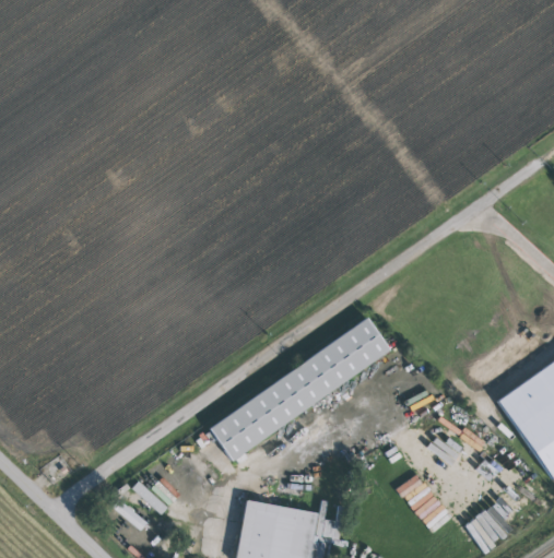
[(368,317),(392,351),(236,462),(211,428),(368,317)]
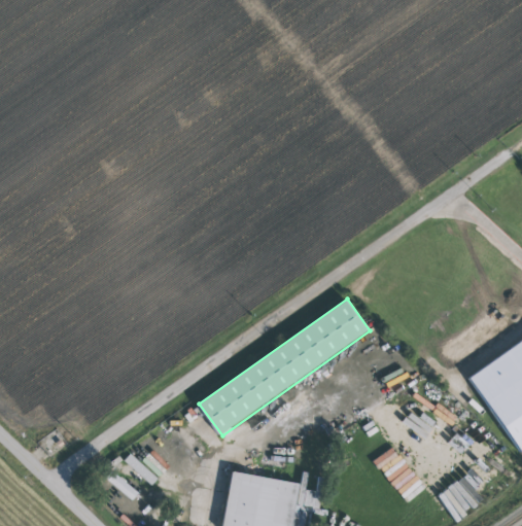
[(521,341),(470,378),(521,451),(521,341)]
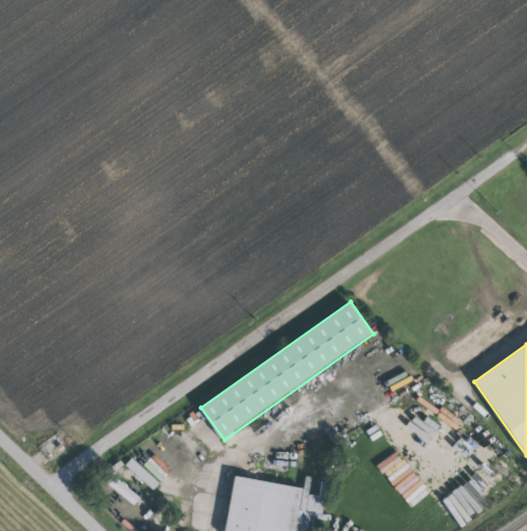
[(157,488),(163,481),(134,457),(128,465),(157,488)]
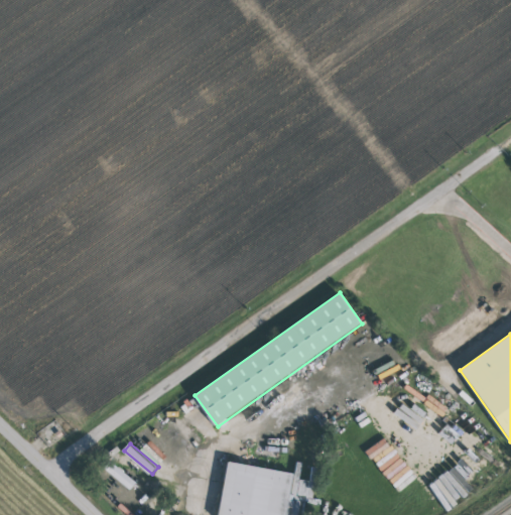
[(107,468),(133,489),(139,482),(113,460),(107,468)]
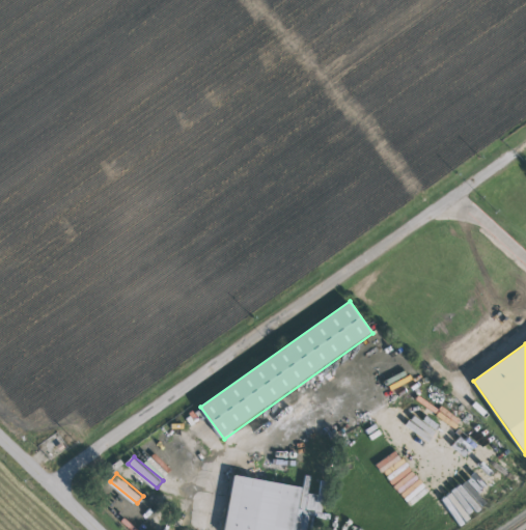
[(221,529),(232,474),(303,487),(295,529),(221,529)]
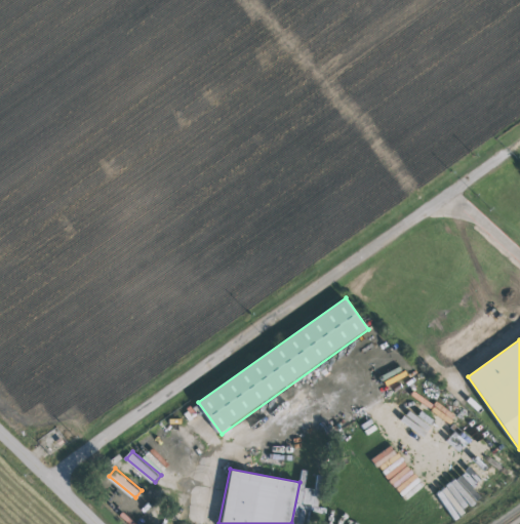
[(439,494),(460,519),(479,502),(458,478),(439,494)]
